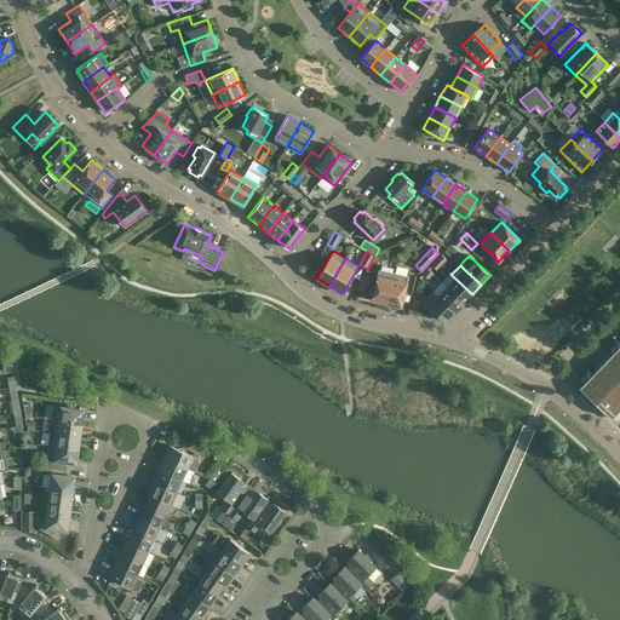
[(386,303),(394,273),(379,269),(372,299),(386,303)]
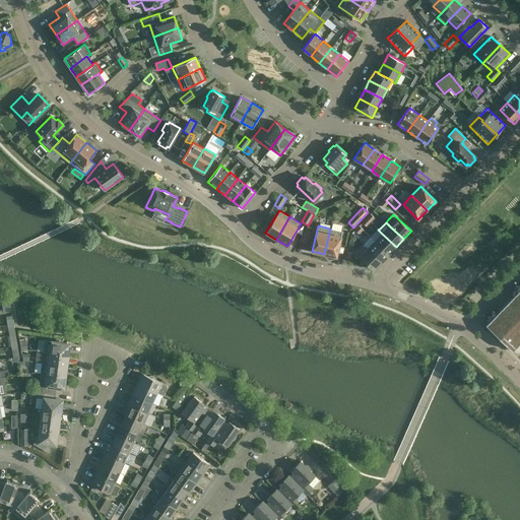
[(330,229),(324,254),(336,257),(342,232),(330,229)]
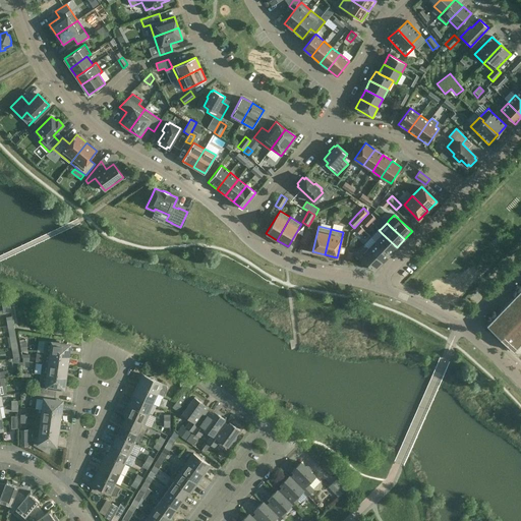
[(312,234),(306,230),(300,241),(306,244),(312,234)]
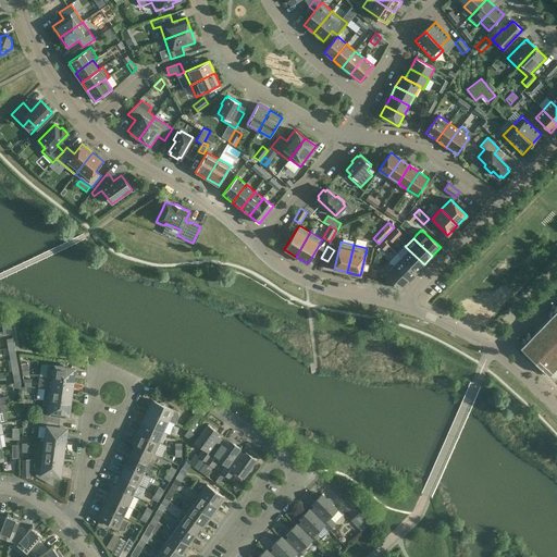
[(409,250),(401,258),(417,272),(424,264),(409,250)]
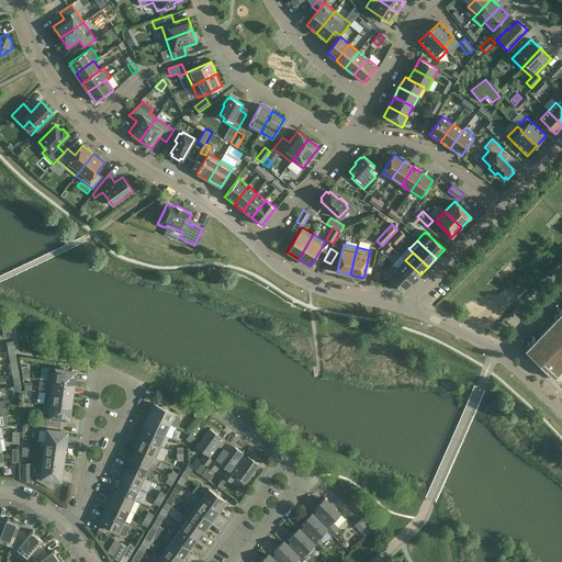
[(405,260),(397,268),(412,282),(420,274),(405,260)]
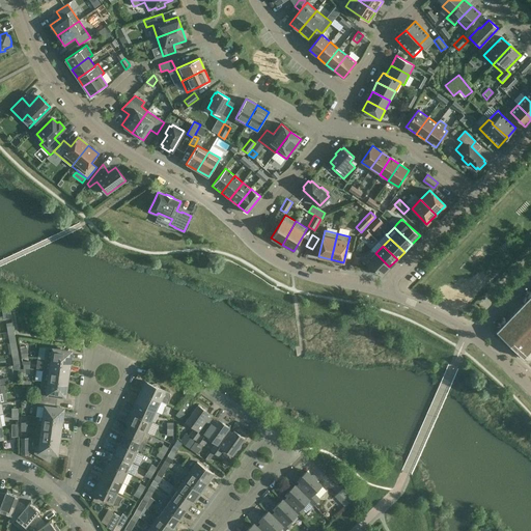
[(371,250),(362,260),(370,269),(372,267),(382,276),(389,267),(375,253),(371,250)]
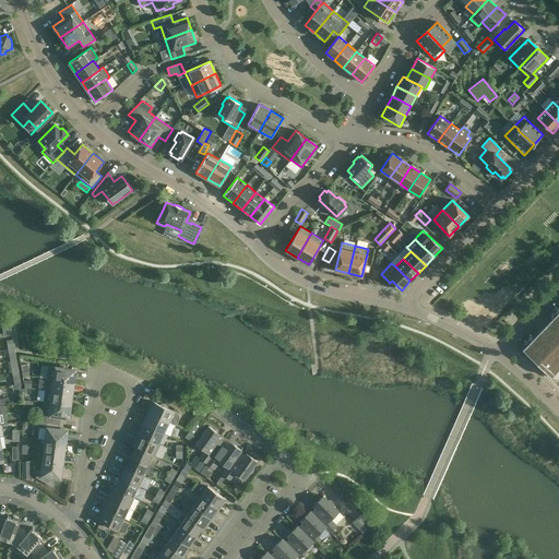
[(558,310),(522,348),(550,377),(558,368),(558,310)]
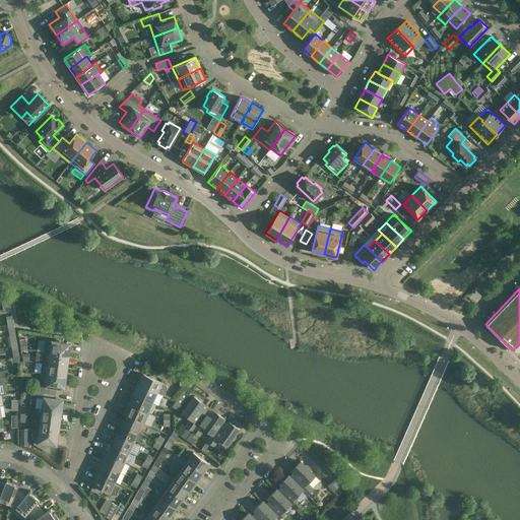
[(11,311),(9,300),(2,301),(4,312),(11,311)]
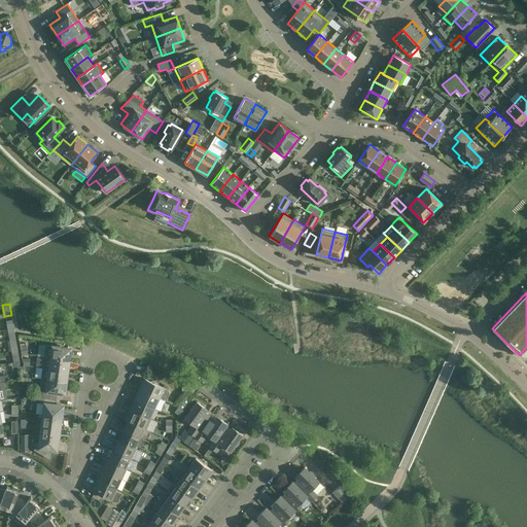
[(47,345),(45,356),(69,360),(70,349),(62,347),(61,346),(57,345),(55,346),(47,345)]
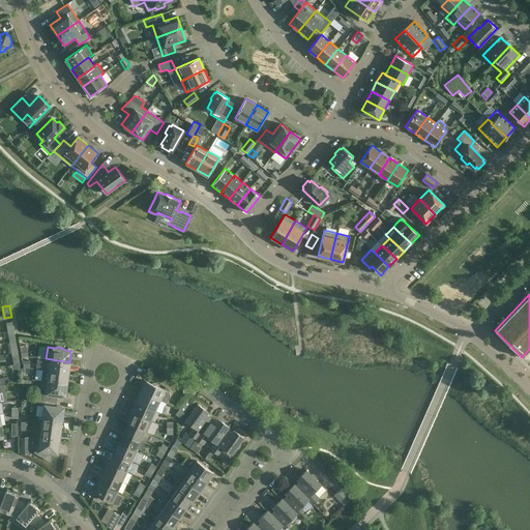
[(69,362),(46,358),(45,370),(67,373),(69,362)]
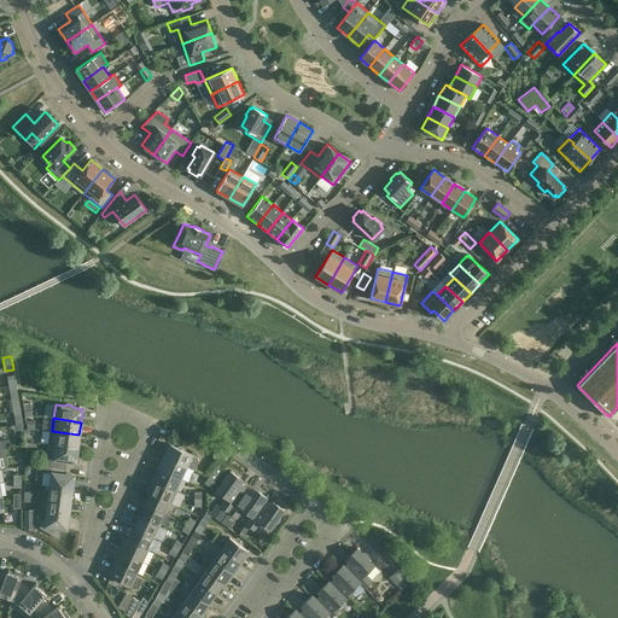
[(79,435),(52,431),(42,430),(40,443),(47,444),(50,444),(77,448),(79,435)]
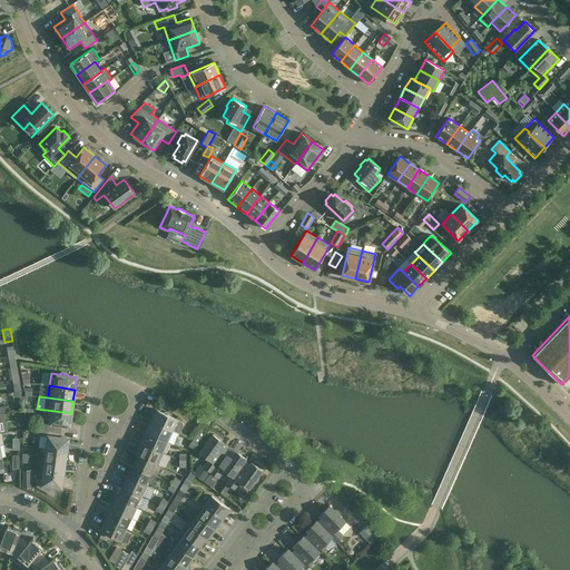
[(71,413),(46,410),(45,422),(48,422),(47,429),(60,431),(61,424),(69,425),(71,413)]
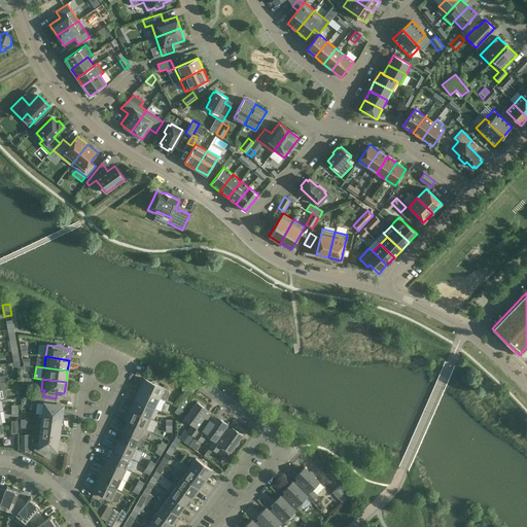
[(142,381),(139,388),(159,397),(157,397),(166,401),(169,394),(169,389),(157,384),(157,383),(156,382),(155,381),(154,381),(153,381),(152,381),(151,381),(151,382),(145,379),(144,382),(142,381)]
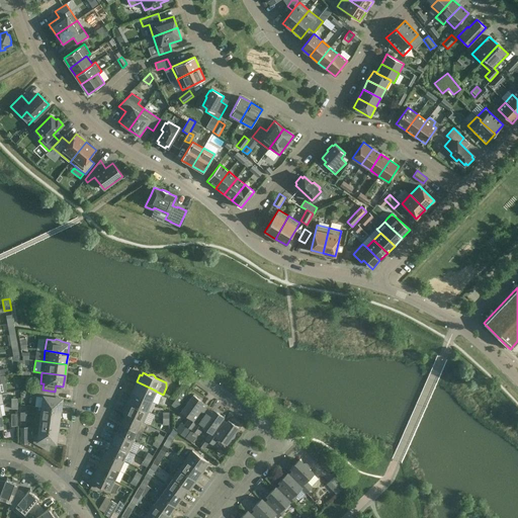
[(156,391),(137,381),(134,389),(135,390),(134,393),(151,401),(159,404),(163,395),(155,391),(156,391)]
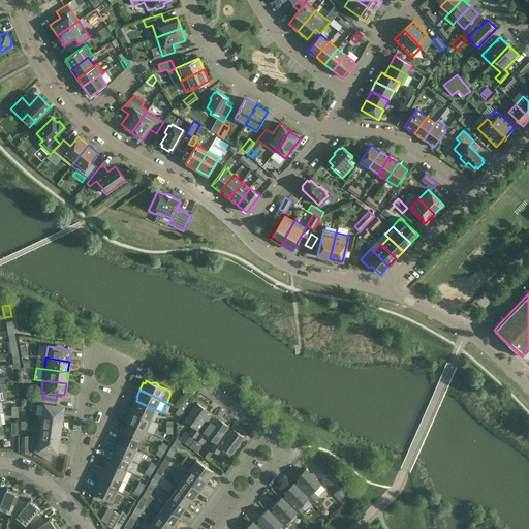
[(43,416),(61,418),(63,407),(56,406),(56,400),(43,398),(38,398),(37,404),(44,405),(43,416)]
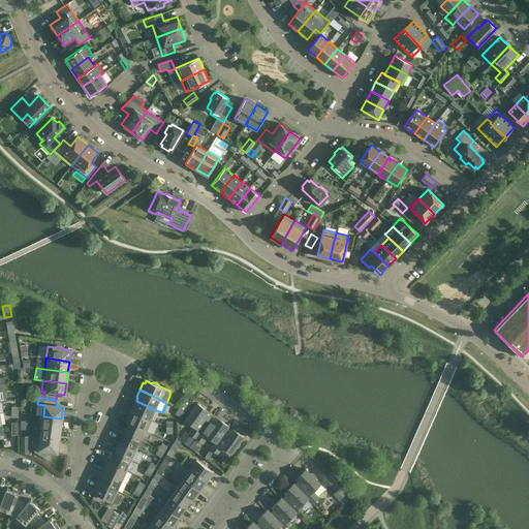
[(185,399),(179,407),(185,411),(191,402),(185,399)]
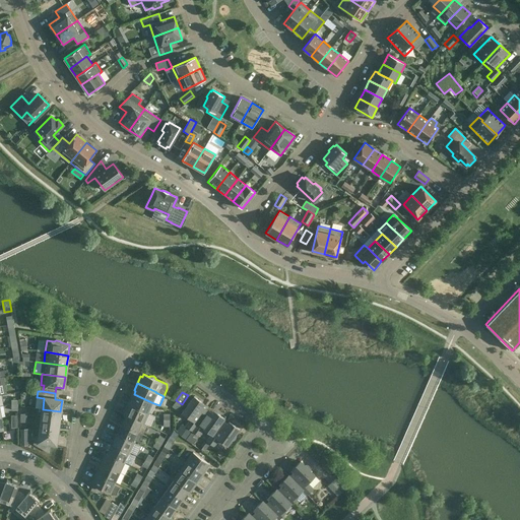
[(146,411),(151,402),(134,394),(133,397),(131,396),(128,403),(146,412),(146,411)]
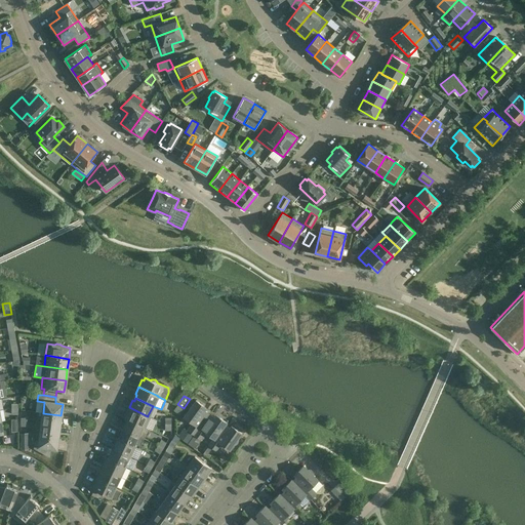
[(209,413),(204,410),(206,407),(196,400),(184,416),(193,423),(188,430),(194,435),(209,413)]
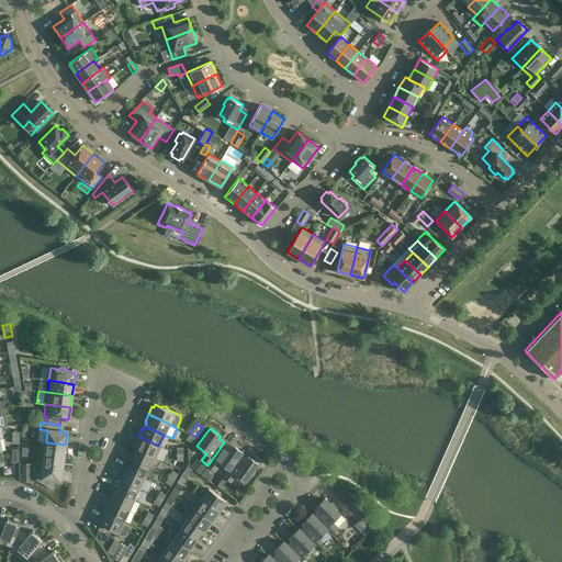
[(191,444),(197,437),(190,433),(186,439),(191,444)]
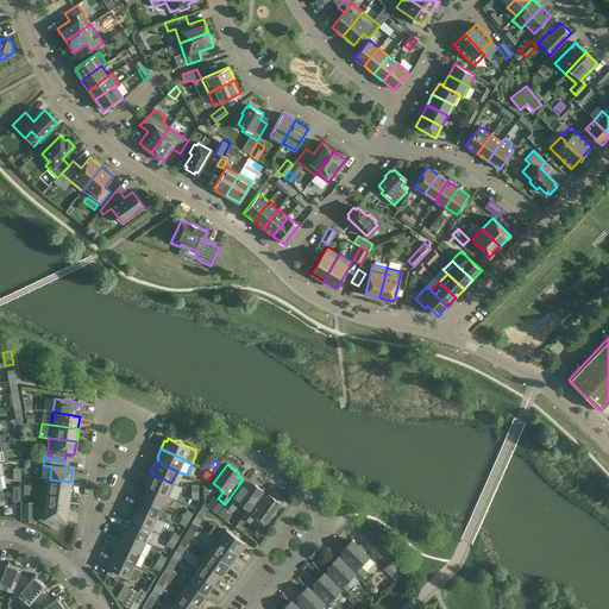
[(146,484),(148,485),(168,495),(174,483),(171,482),(171,483),(150,472),(146,481),(148,482),(146,484)]
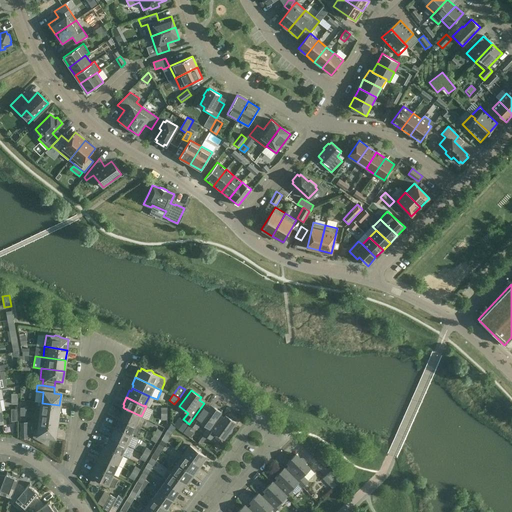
[(58,416),(59,405),(42,403),(41,413),(58,416)]
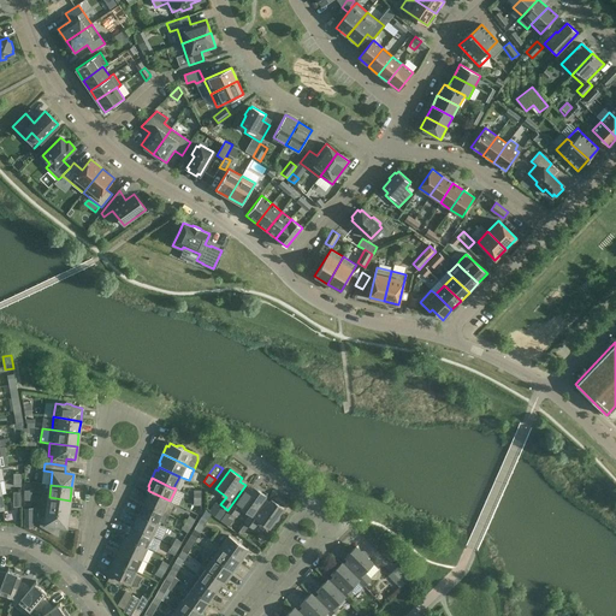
[(252,490),(246,485),(227,510),(236,515),(241,508),(250,515),(252,515),(264,498),(266,496),(254,487),(252,490)]
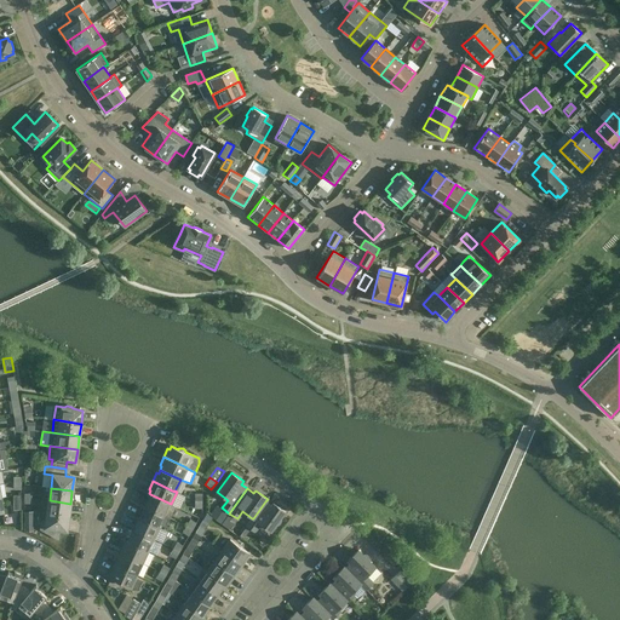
[(150,494),(144,506),(168,517),(171,518),(176,506),(171,504),(150,494)]
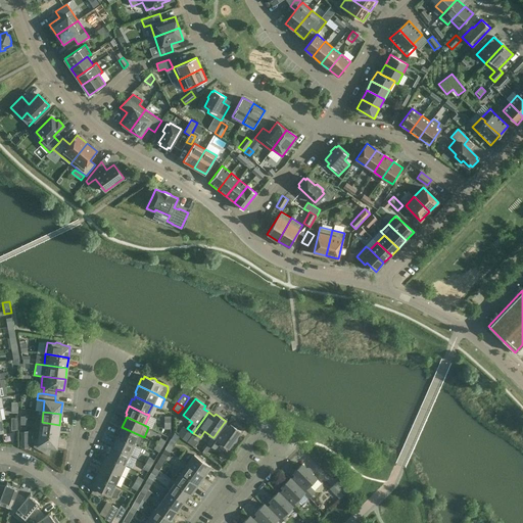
[(57,435),(59,425),(42,422),(40,433),(57,435)]
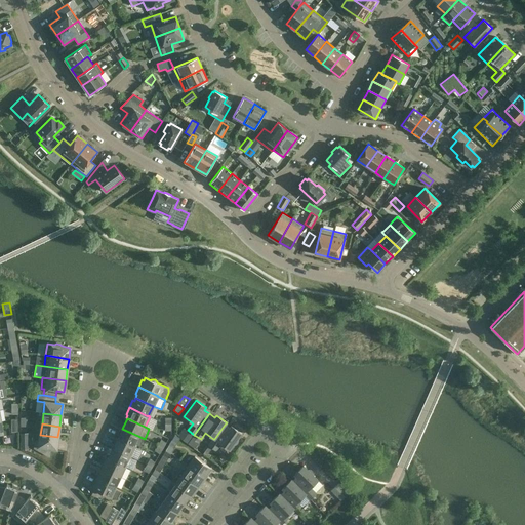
[(209,445),(204,453),(206,454),(212,447),(215,450),(220,443),(229,449),(233,444),(234,444),(235,444),(236,444),(237,443),(237,442),(238,441),(238,440),(238,439),(237,439),(241,433),(234,428),(231,426),(230,429),(225,425),(214,439),(213,439),(209,445)]
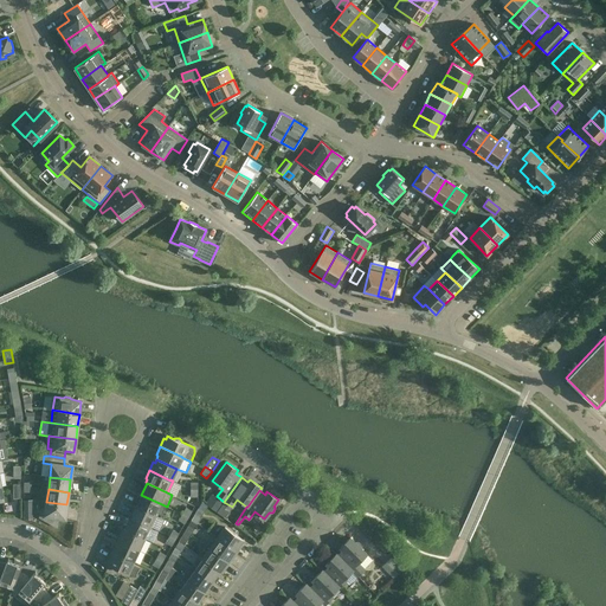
[(165,505),(141,495),(136,505),(154,515),(154,514),(155,511),(161,515),(165,505)]
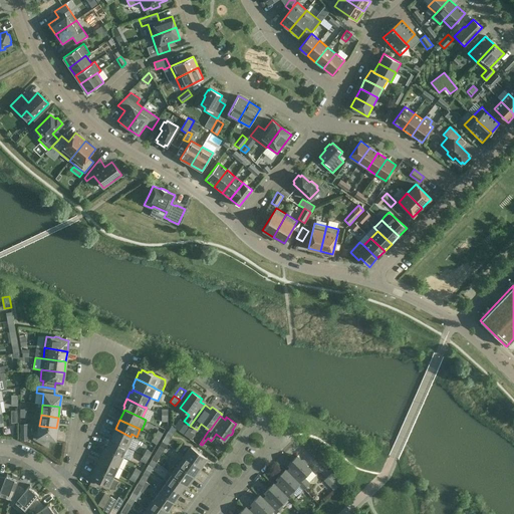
[(34,431),(33,439),(48,448),(50,439),(55,439),(56,428),(39,426),(38,432),(35,431),(34,431)]
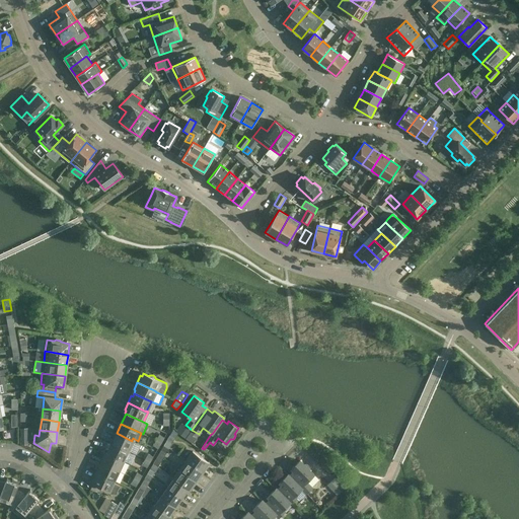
[(112,443),(129,451),(134,441),(132,440),(132,441),(117,433),(112,443)]
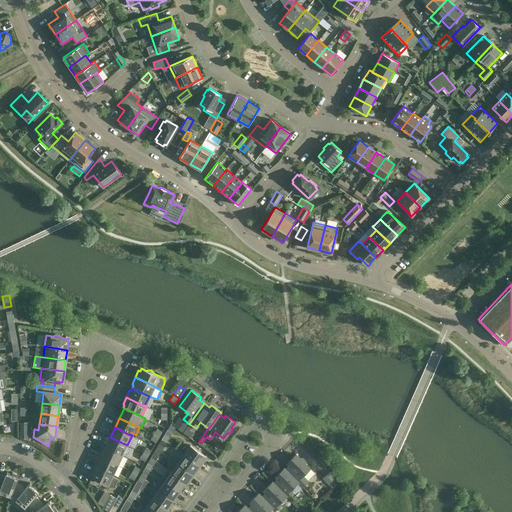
[(157,428),(154,434),(159,437),(162,432),(157,428)]
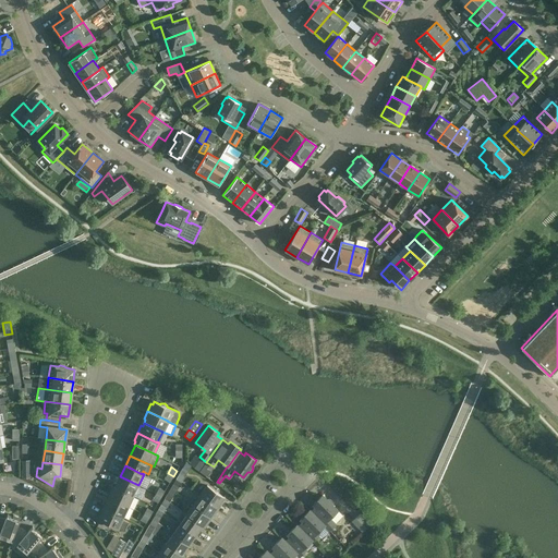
[(179,472),(176,478),(182,482),(185,476),(189,471),(182,466),(179,472)]
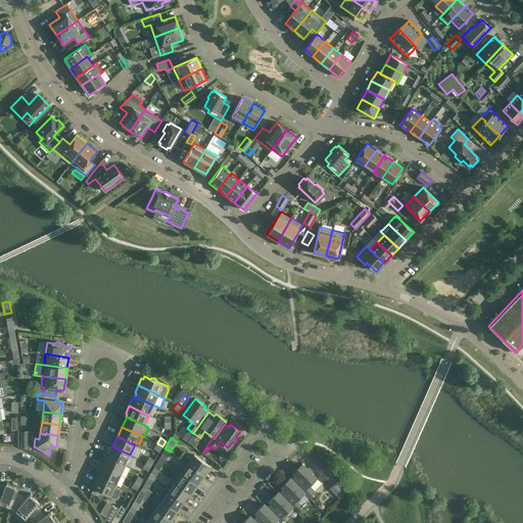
[(162,446),(157,443),(153,448),(159,453),(162,446)]
